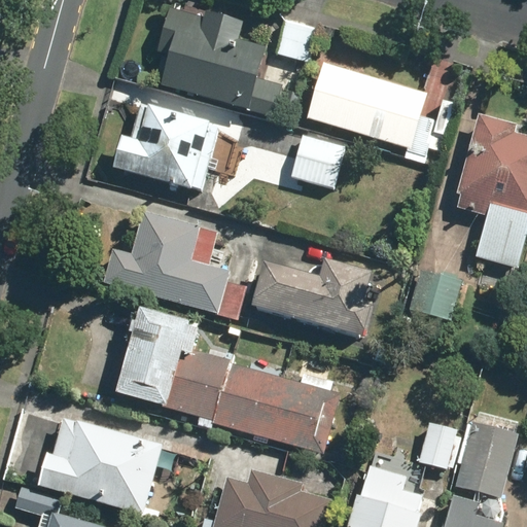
[(206,21),(170,10),(157,54),(162,55),(153,84),(273,117),(282,86),(254,79),(262,47),(236,40),(241,24),(207,15),(206,21)]
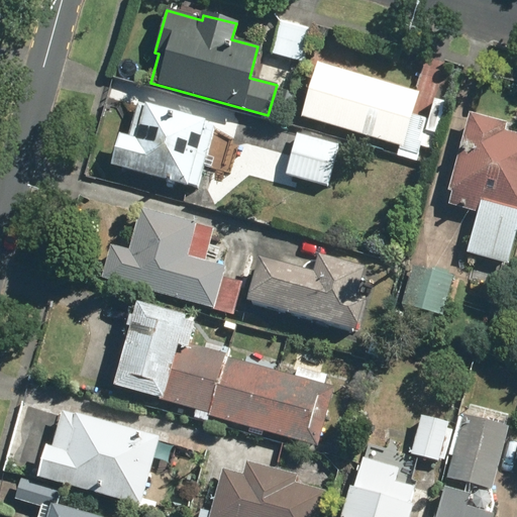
[(280,23),(271,55),(304,64),(312,32),(280,23)]
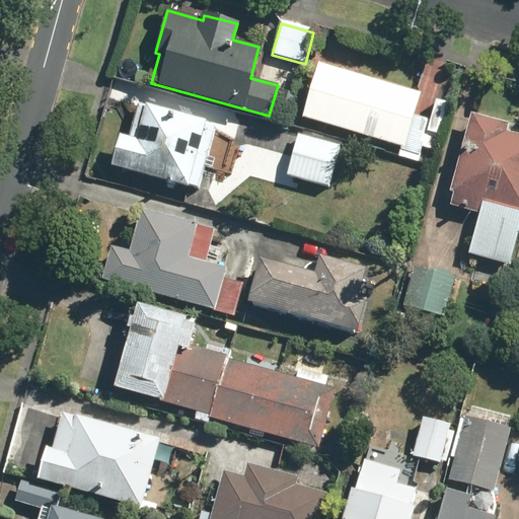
[(417,94),(318,65),(303,118),(402,145),(401,148),(419,153),(428,121),(411,116),(417,94)]
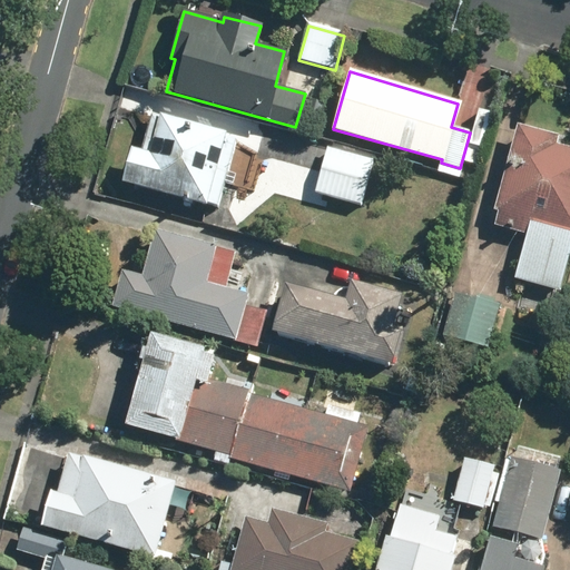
[(133,151),(124,184),(215,207),(233,140),(151,117),(141,154),(133,151)]
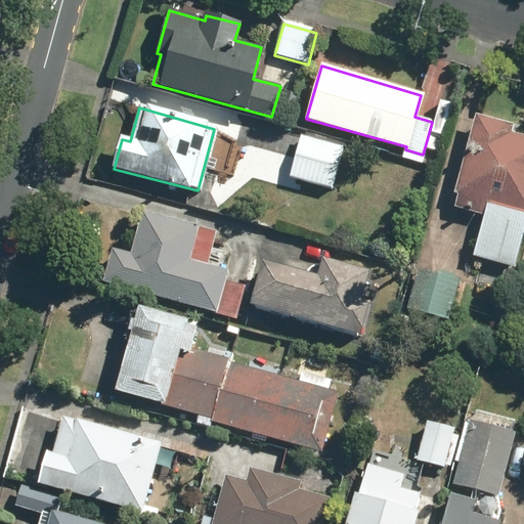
[(510,127),(477,119),(455,193),(460,193),(455,208),(484,216),(474,256),(513,267),(523,226),(523,138),(508,134),(510,127)]
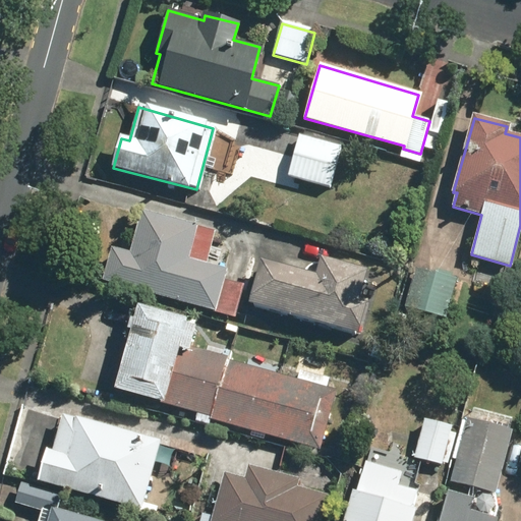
[(341,149),(299,136),(288,175),(330,186),(341,149)]
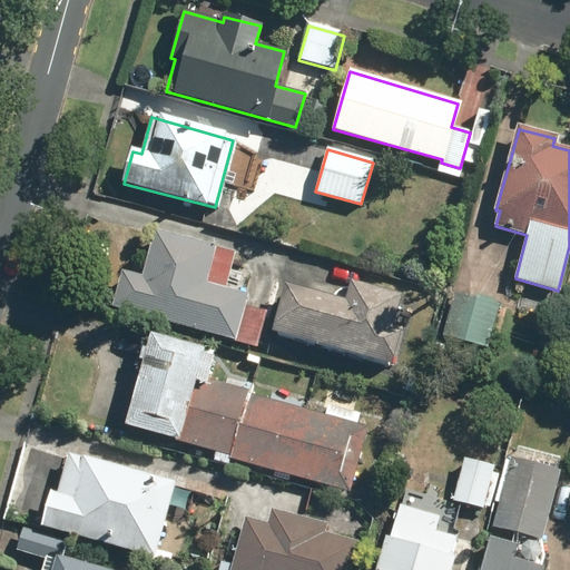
[(124,273),(115,307),(255,347),(265,312),(244,306),(247,295),(223,288),(232,254),(155,233),(141,278),(124,273)]
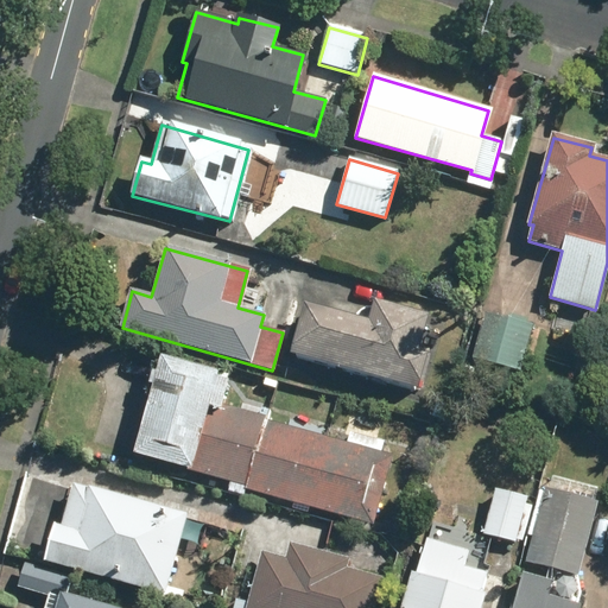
[(303,305),(290,354),(417,388),(428,353),(417,350),(425,318),(374,304),(368,324),(303,305)]
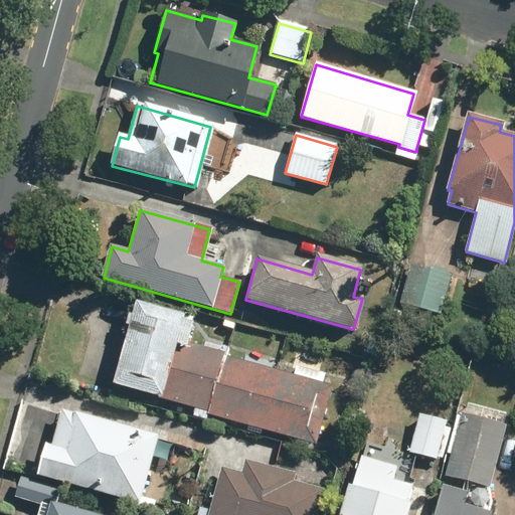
[(401,304),(440,313),(450,276),(411,265),(401,304)]
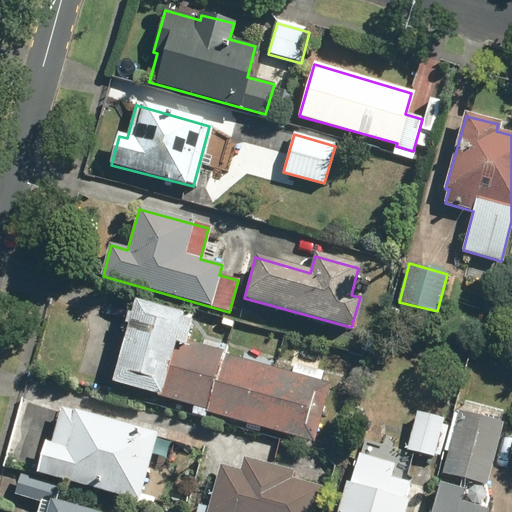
[(128,324),(112,382),(210,409),(209,411),(312,440),(326,387),(223,358),(224,353),(185,341),(191,319),(134,304),(130,317),(128,316),(126,323),(128,324)]
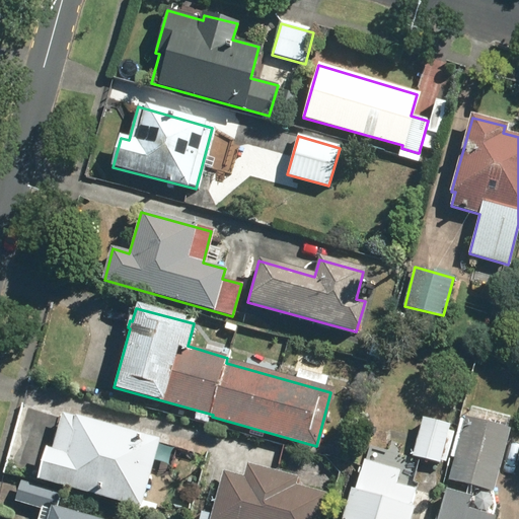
[(449,479),(491,492),(508,429),(506,429),(509,419),(472,409),(469,419),(466,418),(449,479)]
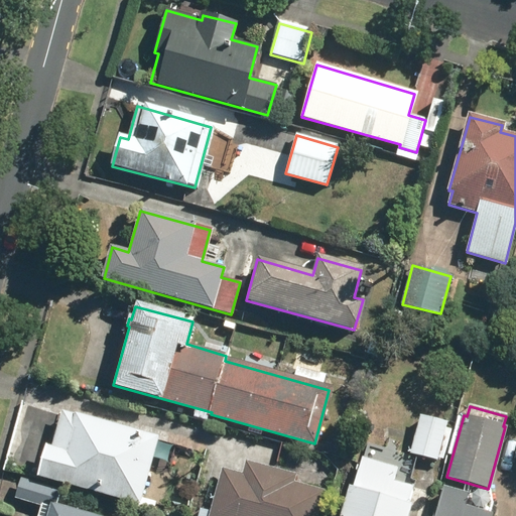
[(136,502),(153,440),(65,415),(54,452),(47,449),(40,476),(136,502)]
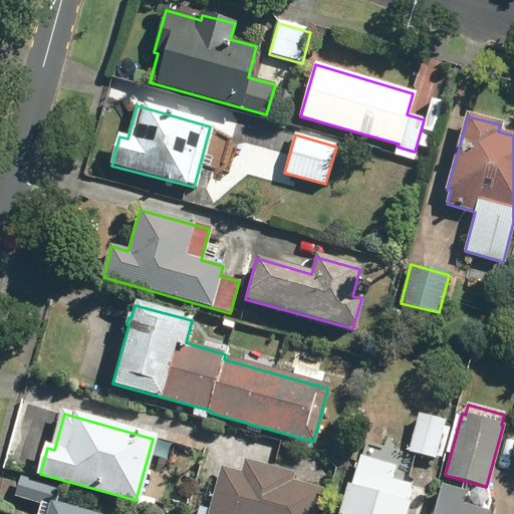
[(448,424),(419,416),(406,463),(435,471),(448,424)]
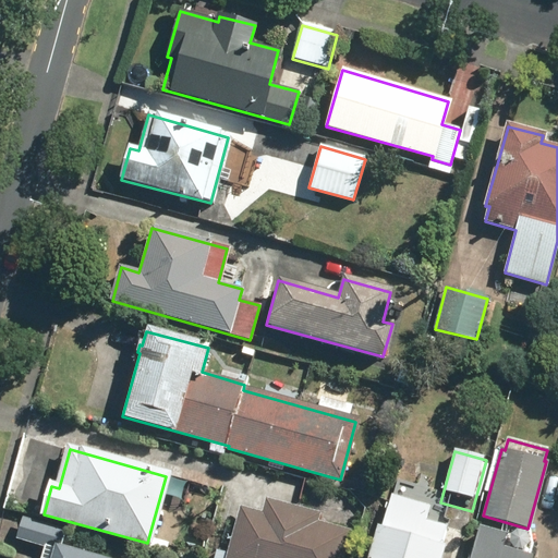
[(439,557),(448,529),(423,521),(427,508),(391,498),(383,530),(377,528),(368,557),(439,557)]
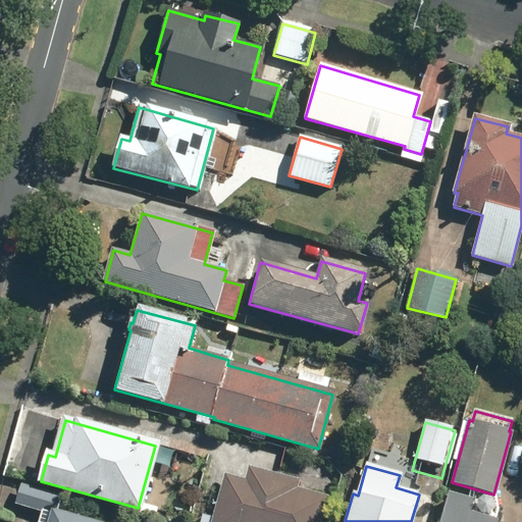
[(246,482),(226,477),(214,518),(203,515),(201,521),(319,521),(326,497),(297,488),(299,481),(250,468),(246,482)]
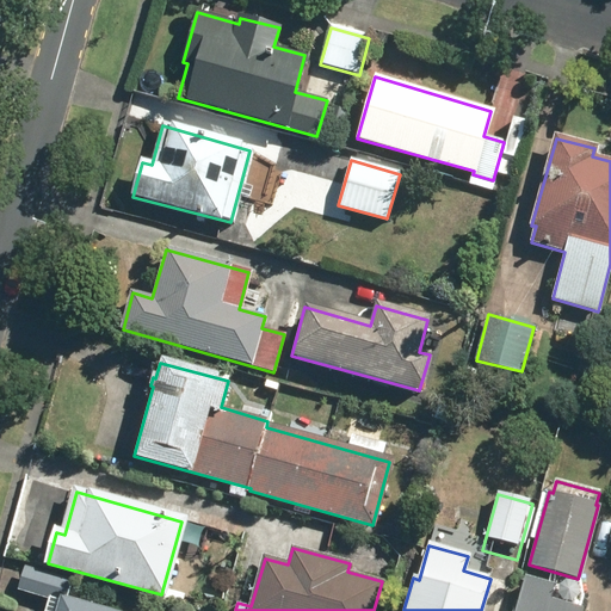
[(96,610),(65,603),(72,578),(25,565),(18,587),(50,596),(45,610),(96,610)]
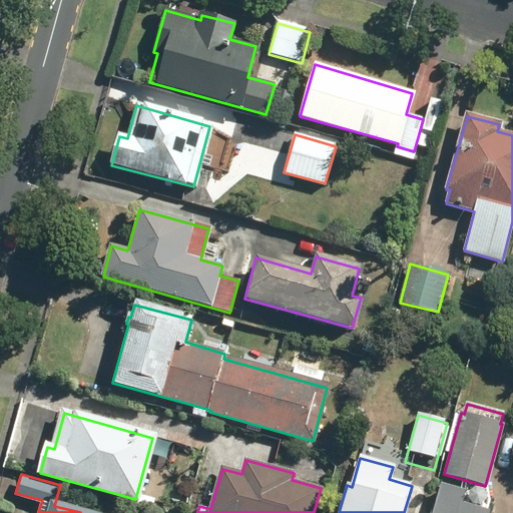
[(487,512),(488,512),(460,504),(463,491),(437,483),(429,512),(487,512)]
